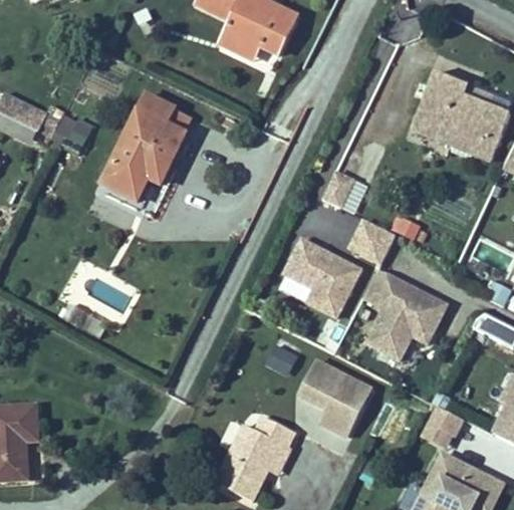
[(198,0),(198,1),(232,18),(221,41),(241,51),(248,37),(261,44),(280,52),(296,17),(278,8),(275,13),(263,7),(266,0),(198,0)]
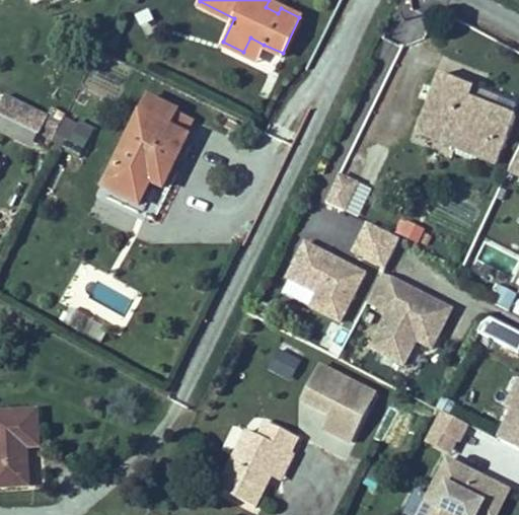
[(269,0),(266,7),(278,13),(281,8),(299,17),(301,13),(274,0),(269,0)]
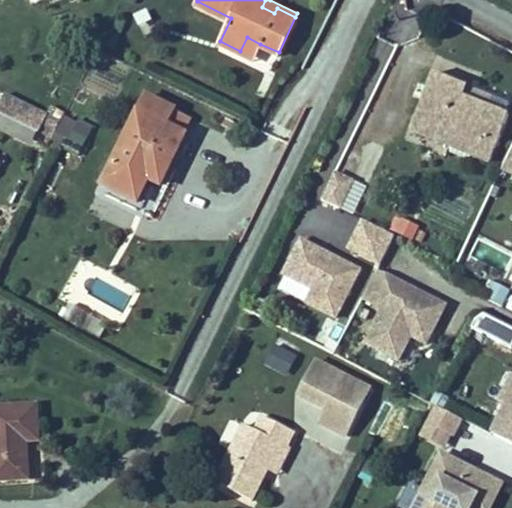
[(254,57),(260,44),(247,37),(240,51),(254,57)]
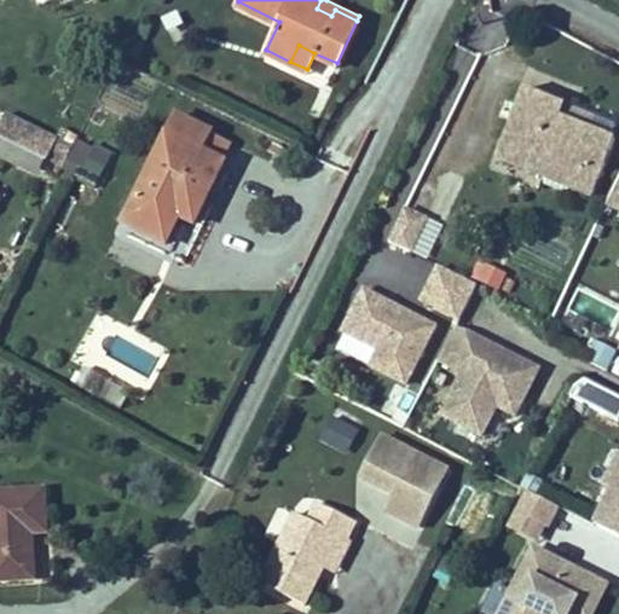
[(566,100),(525,84),(505,132),(545,149),(537,168),(594,190),(615,134),(612,132),(561,111),(566,100)]
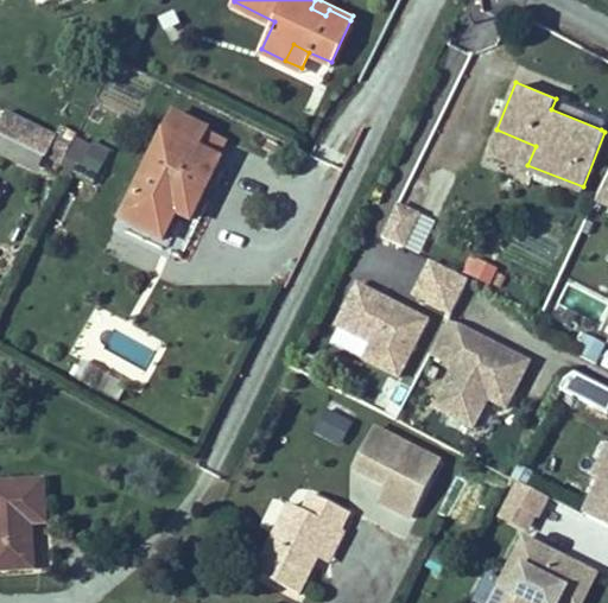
[(551,109),(601,129),(606,119),(556,99),(551,109)]
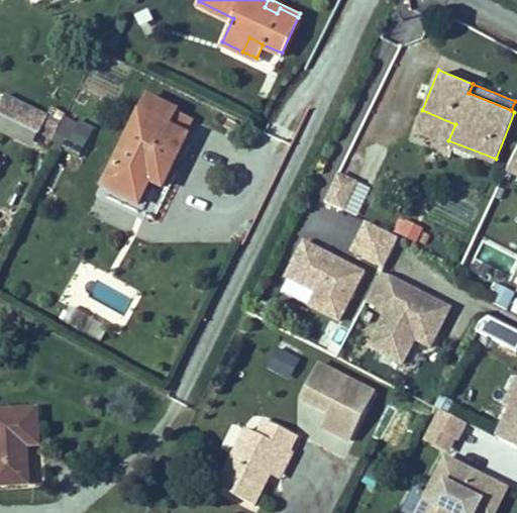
[(0,110),(38,130),(47,112),(6,92),(0,104),(0,110)]
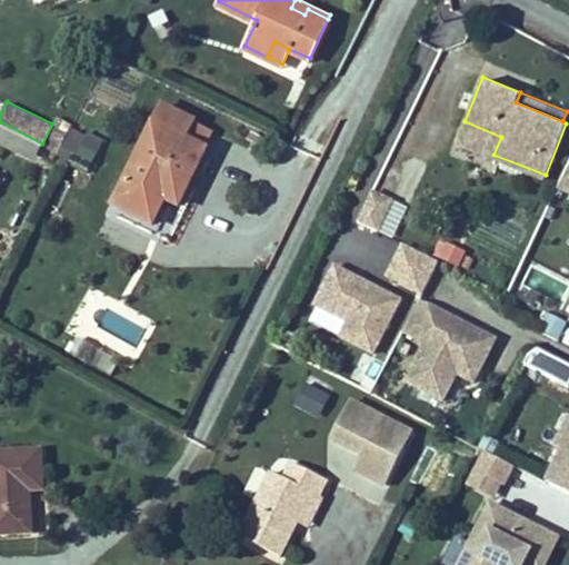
[(162,102),(113,201),(153,221),(166,196),(179,202),(189,181),(181,178),(189,162),(197,167),(207,146),(187,136),(195,118),(162,102)]
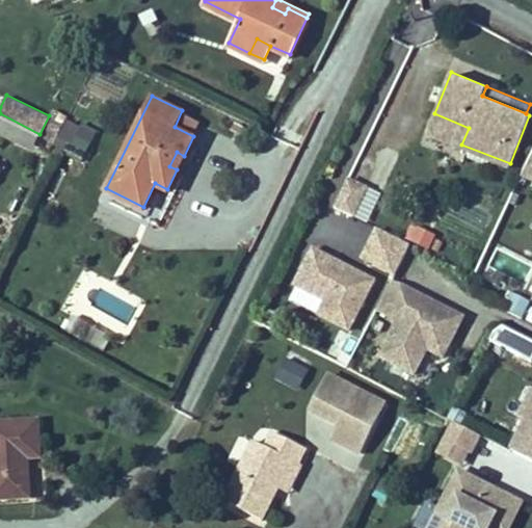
[(175,127),(193,136),(201,120),(182,110),(175,127)]
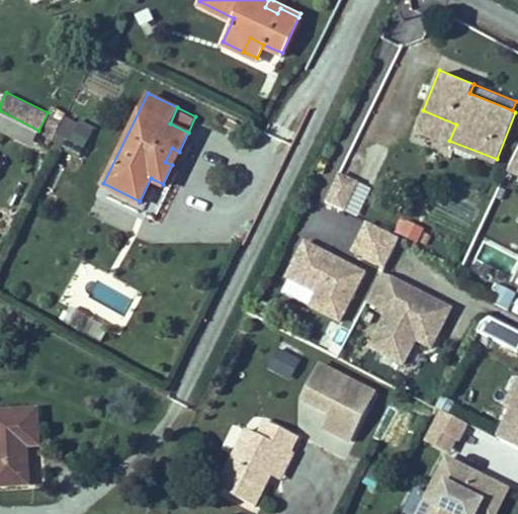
[(0,130),(31,146),(38,131),(0,110),(0,130)]
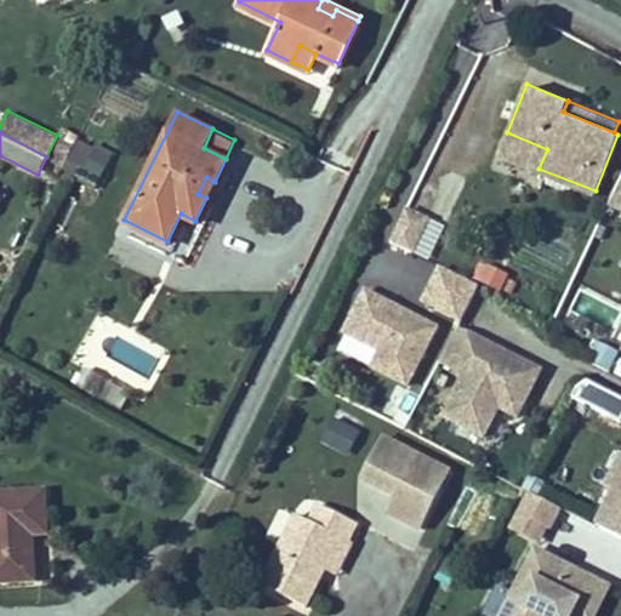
[(547,149),(507,132),(499,153),(539,169),(547,149)]
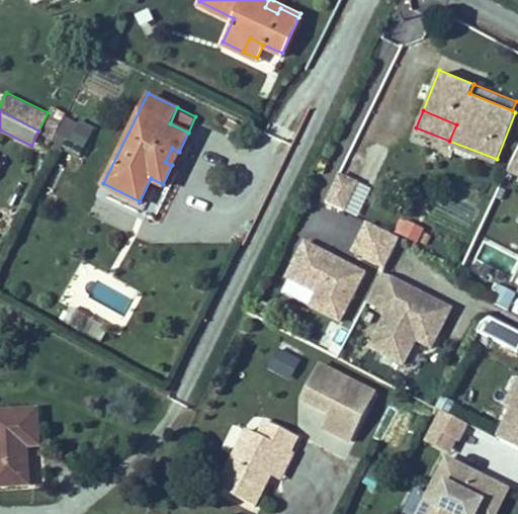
[(48,112),(38,131),(54,138),(62,119),(48,112)]
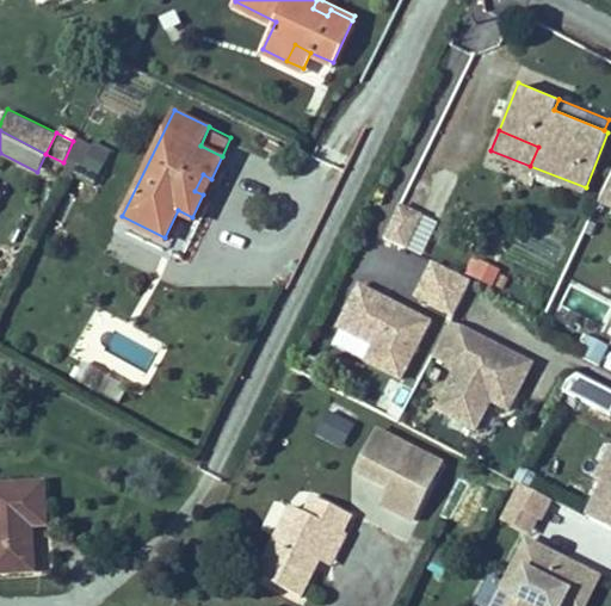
[(203,174),(195,191),(203,195),(211,179),(203,174)]
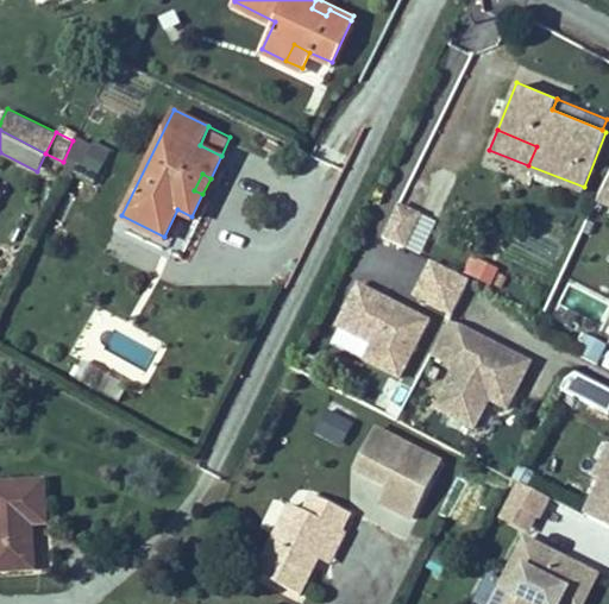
[(608,174),(598,196),(608,201),(608,174)]
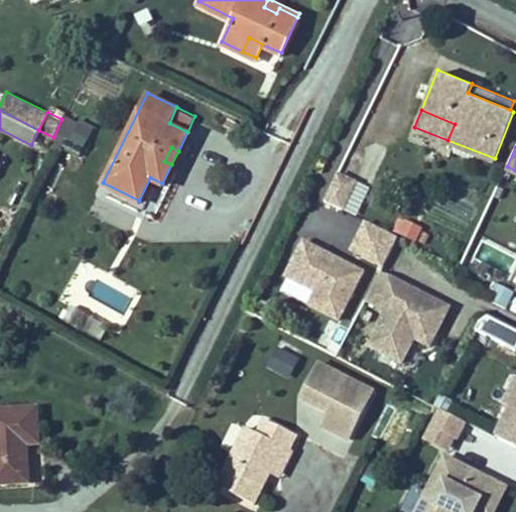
[(357,212),(371,181),(337,166),(323,198),(357,212)]
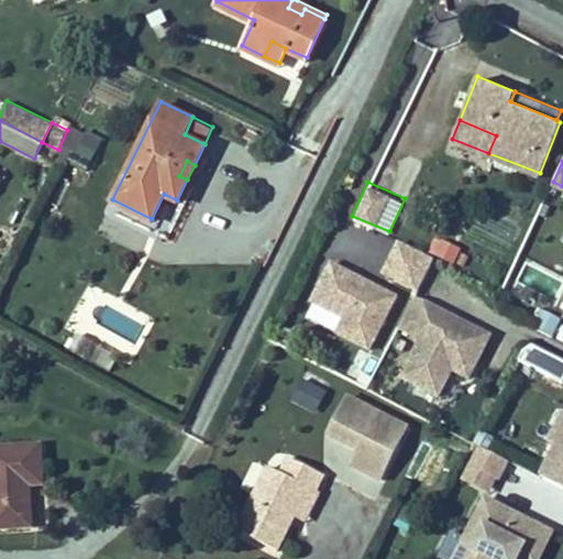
[(428,249),(455,259),(461,241),(433,231),(428,249)]
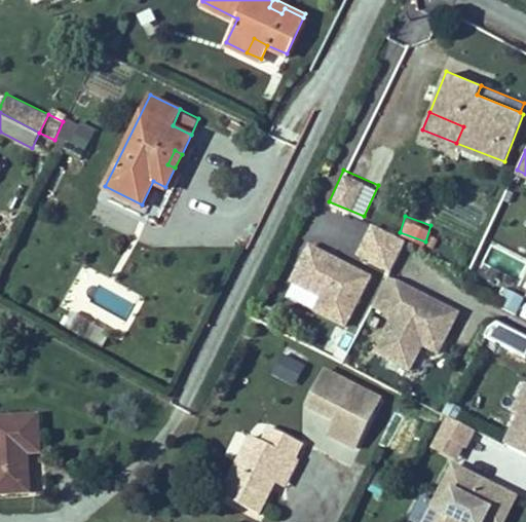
[(391,268),(406,239),(374,224),(360,253),(391,268)]
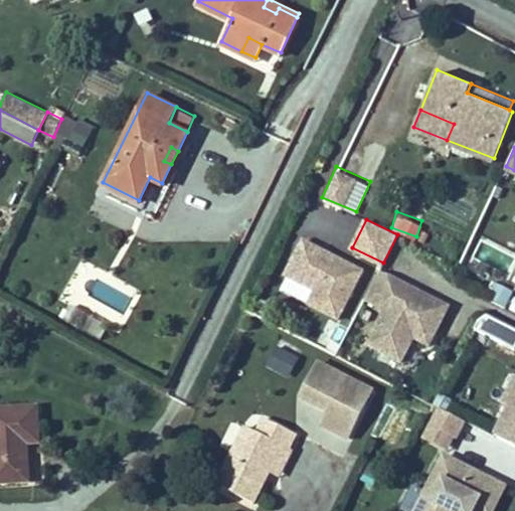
[(343,259),(304,238),(286,274),(316,289),(309,302),(338,317),(362,269),(348,262),(346,266),(340,264),(343,259)]
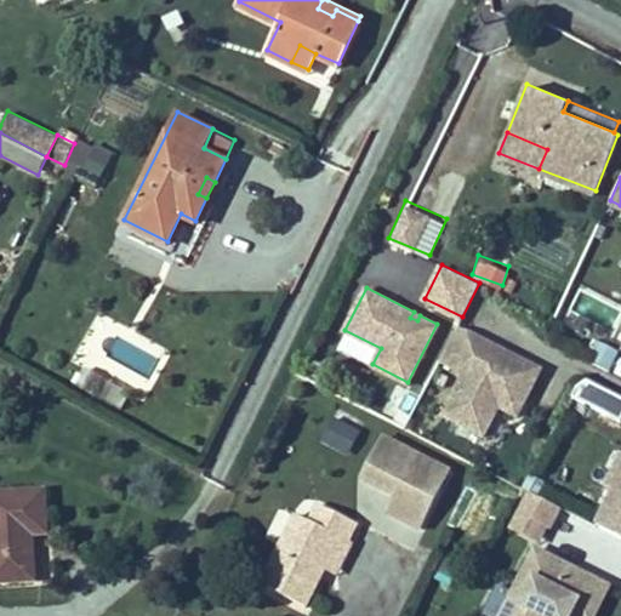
[(457,325),(440,359),(465,371),(444,412),(484,433),(494,412),(489,410),(494,401),(499,404),(517,414),(541,366),(457,325)]
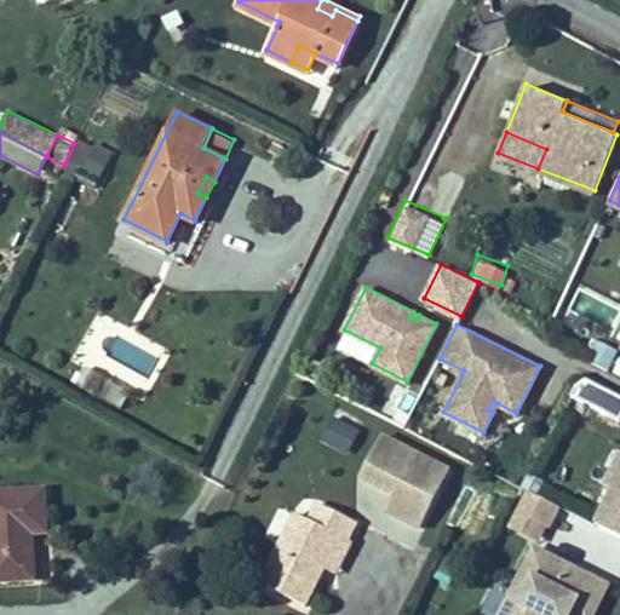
[(591,360),(609,369),(619,350),(601,340),(591,360)]
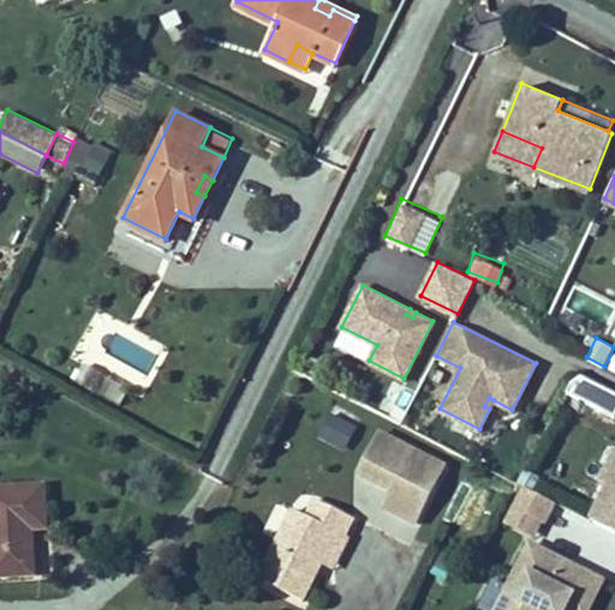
[(571,378),(565,389),(597,406),(607,387),(583,375),(571,378)]
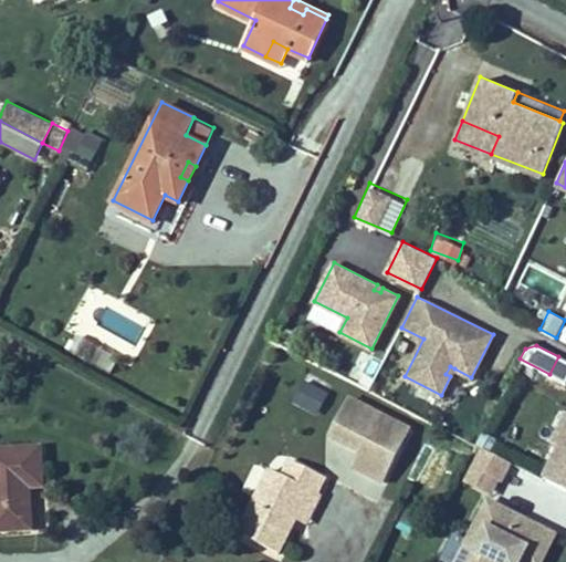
[(454,368),(450,366),(446,374),(450,376),(454,368)]
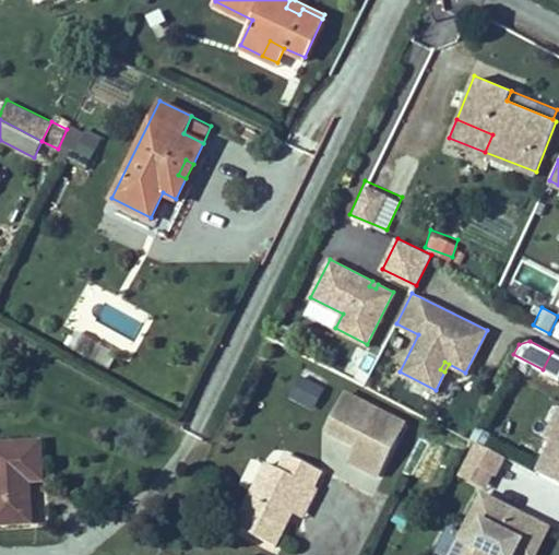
[(299,369),(288,394),(314,405),(325,381),(299,369)]
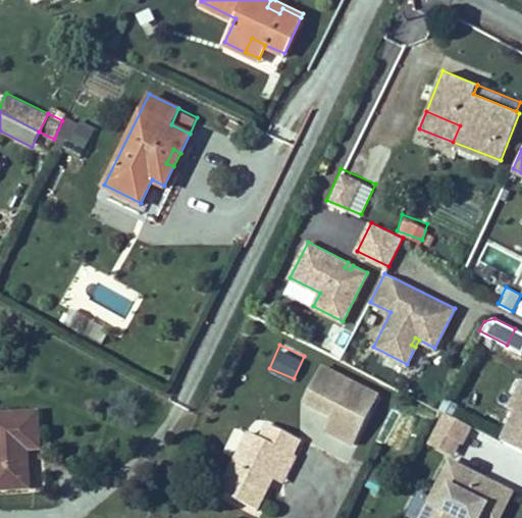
[(355,442),(379,395),(322,365),(305,399),(332,413),(325,427),(355,442)]
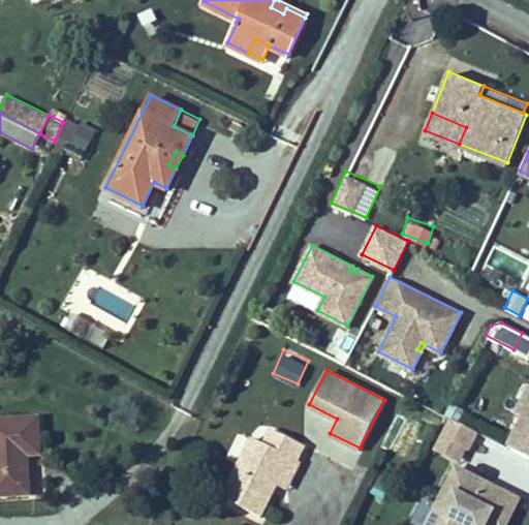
[(528,385),(516,412),(523,415),(528,403),(528,385)]
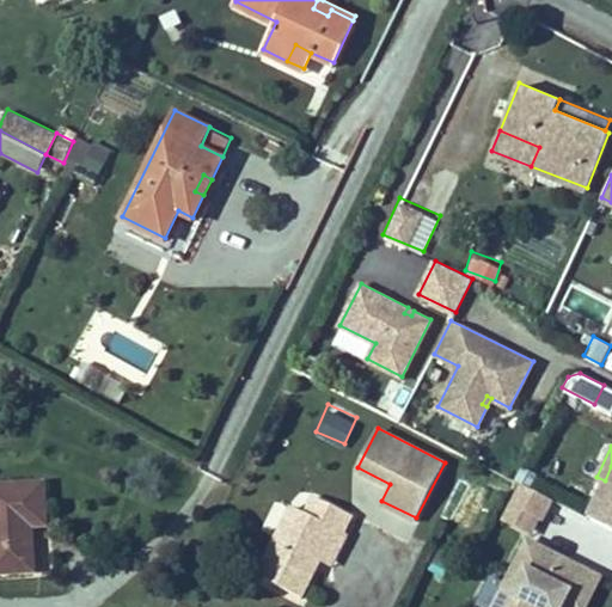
[(611,466),(605,480),(587,514),(611,526),(611,466)]
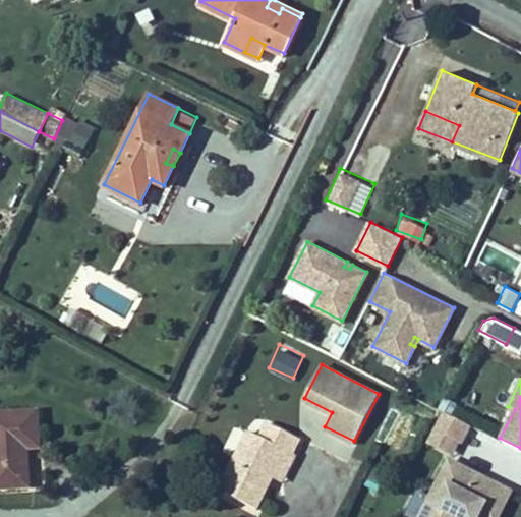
[(38,409),(0,410),(0,484),(30,483),(27,451),(23,452),(23,446),(27,446),(40,445),(38,409)]
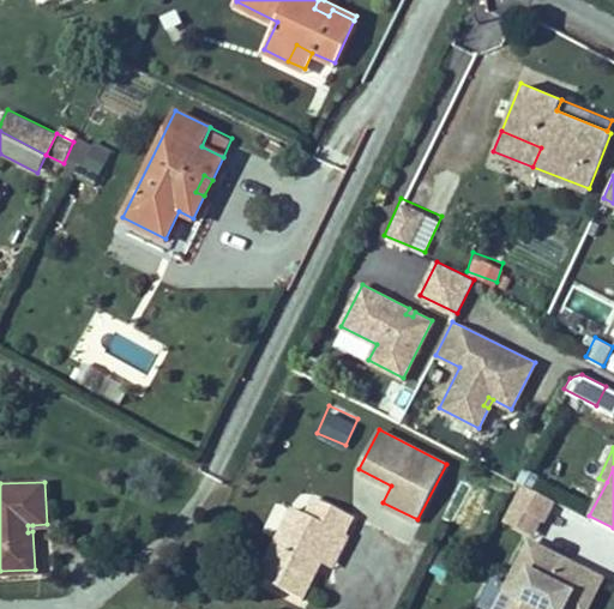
[(554,498),(524,483),(515,504),(541,517),(543,518),(554,498)]
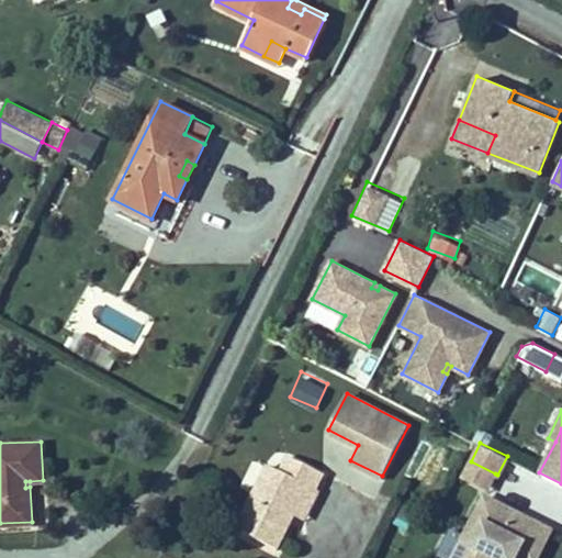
[(280,470),(268,464),(237,526),(277,547),(294,513),(307,486),(314,489),(323,471),(289,454),(280,470)]
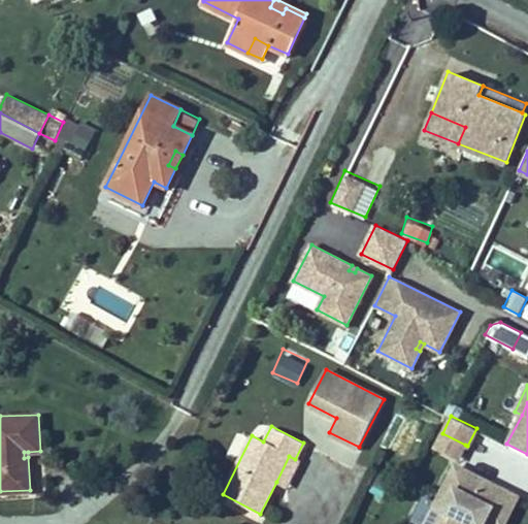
[(465,445),(442,433),(435,447),(458,458),(465,445)]
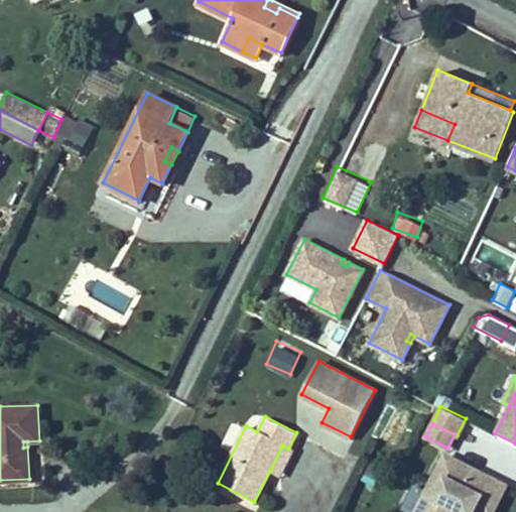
[(292,451),(288,449),(282,445),(270,471),(279,476),(292,451)]
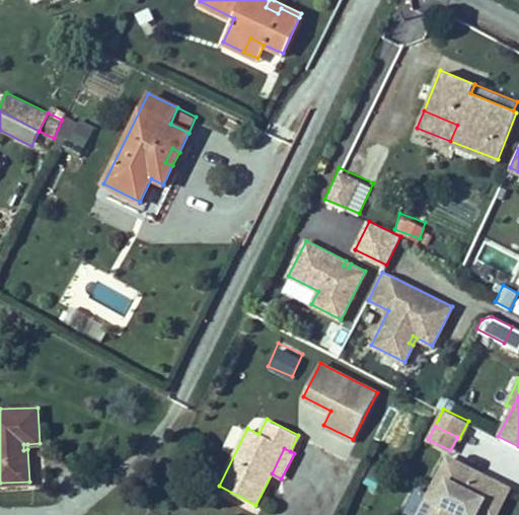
[(495,514),(509,488),(447,456),(417,514),(463,514),(468,505),(478,510),(488,514),(495,514)]
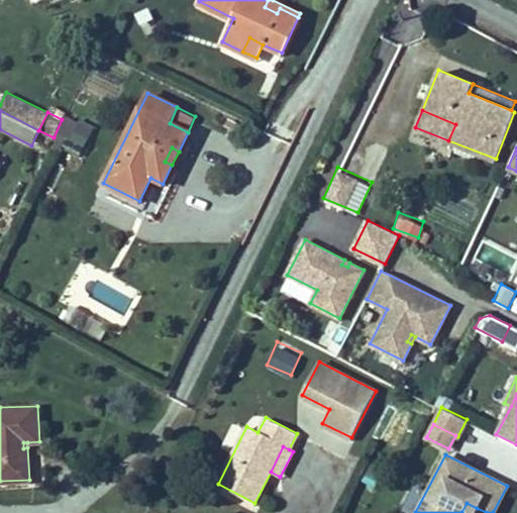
[(474,512),(477,508),(467,503),(461,512),(474,512)]
